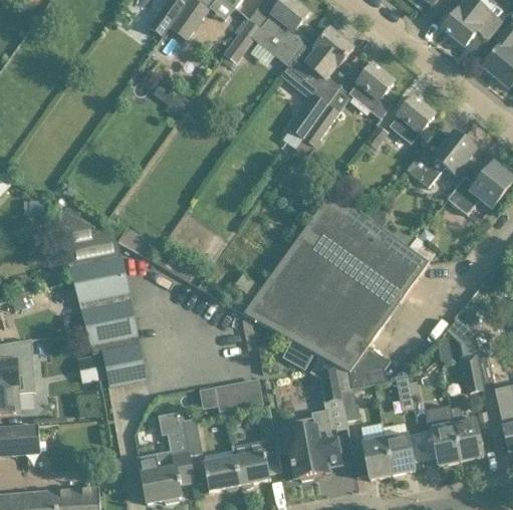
[(168,27),(169,28),(185,4),(185,3),(180,0),(167,0),(149,26),(162,36),(168,27)]
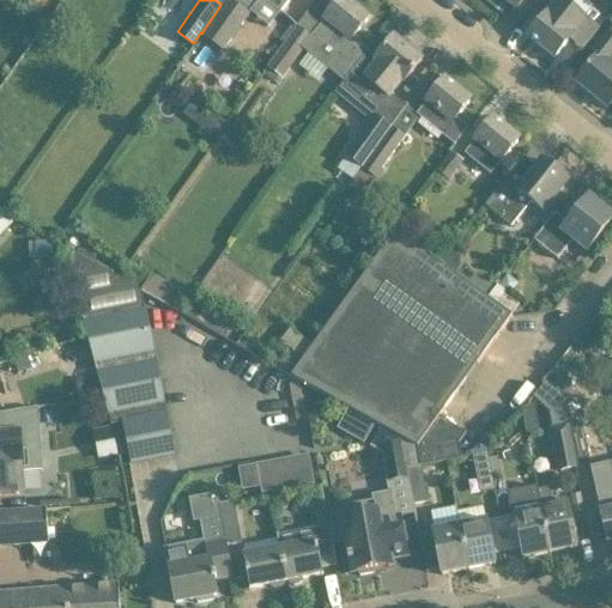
[(223,0),(220,5),(201,34),(222,48),(249,11),(248,10),(249,7),(267,23),(278,10),(279,10),(286,0),(223,0)]
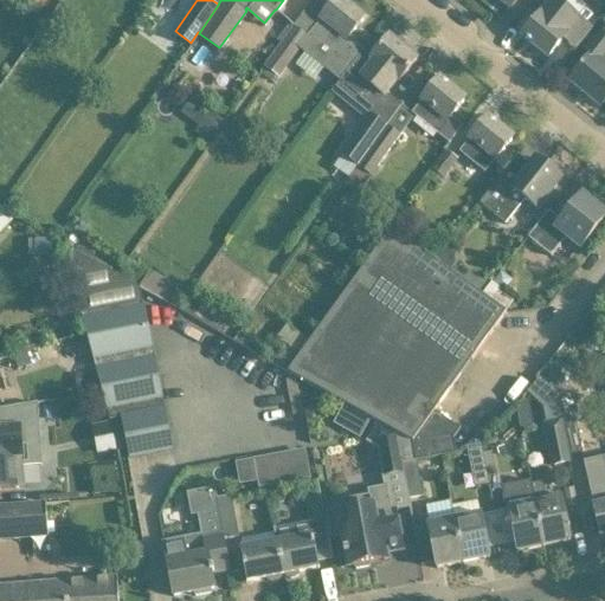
[(306,32),(298,45),(339,77),(362,47),(364,45),(348,33),(364,14),(343,0),(330,0),(321,12),(317,18),(306,32)]
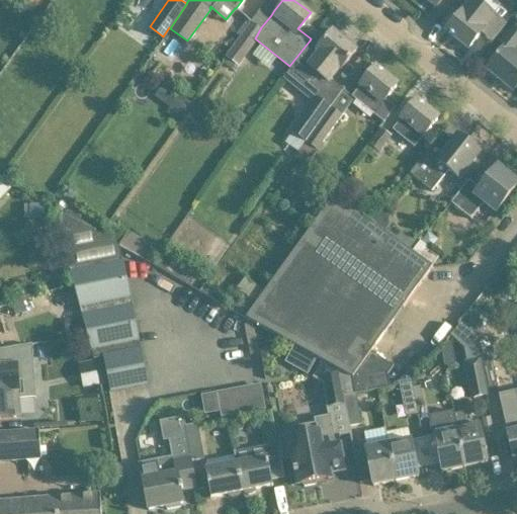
[(466,0),(457,12),(444,28),(467,47),(480,30),(491,39),(505,21),(479,0),(466,0)]
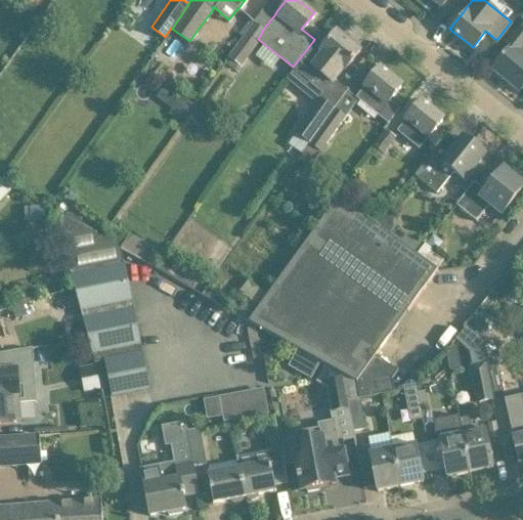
[(522,16),(505,40),(508,42),(489,67),(518,89),(522,83),(522,16)]
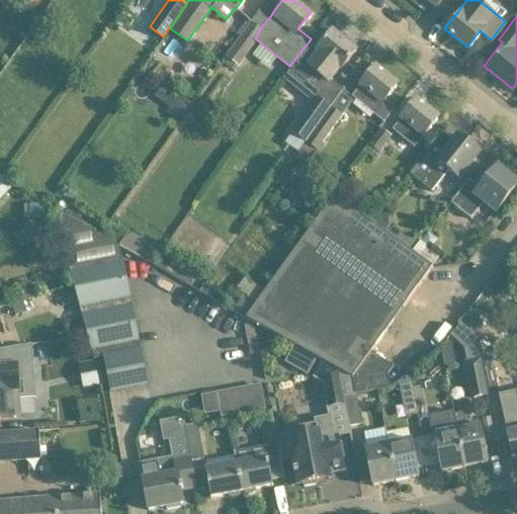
[(240,34),(226,55),(236,62),(238,64),(255,38),(261,27),(251,20),(240,34)]
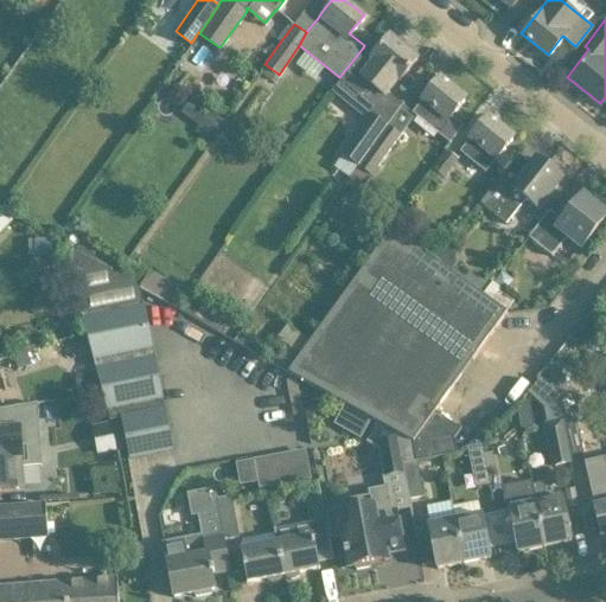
[(402,45),(388,33),(371,55),(363,47),(339,77),(358,93),(368,94),(372,87),(382,94),(370,110),(369,109),(339,151),(357,164),(386,123),(401,102),(388,93),(416,56),(414,55),(415,50),(407,43),(402,45)]
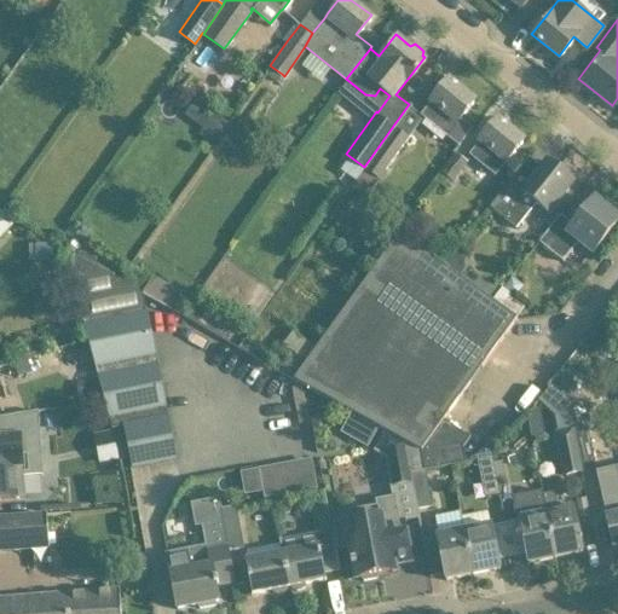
[(449,76),(419,113),(457,143),(473,126),(461,116),(475,97),(449,76)]
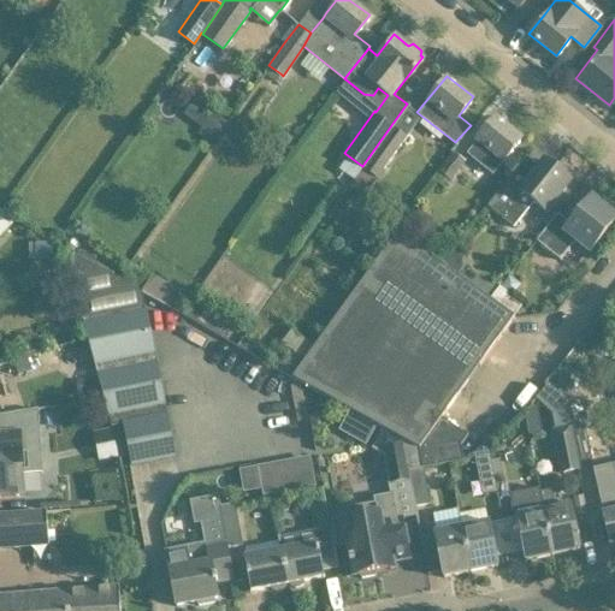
[(212,112),(202,125),(216,136),(225,122),(212,112)]
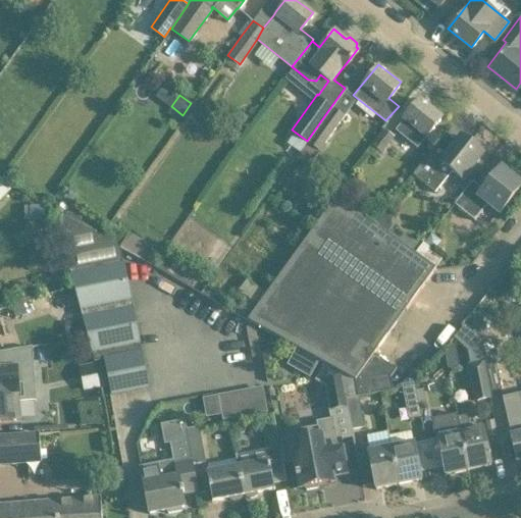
[(395,126),(401,132),(416,145),(441,115),(419,96),(403,115),(404,116),(395,126)]
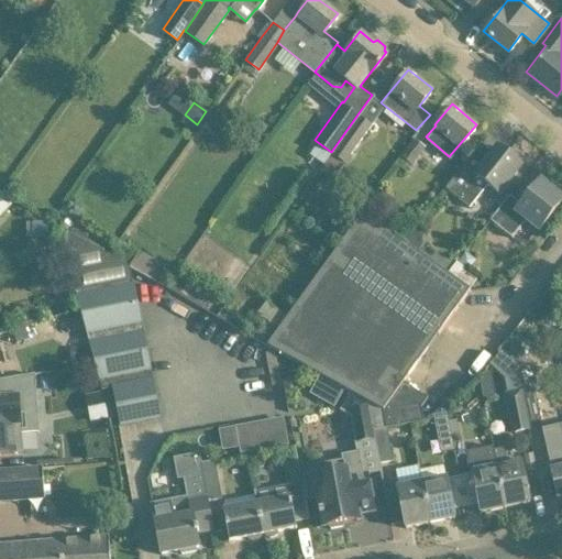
[(331,152),(319,168),(331,177),(343,161),(344,161),(372,122),(359,113),(331,152)]
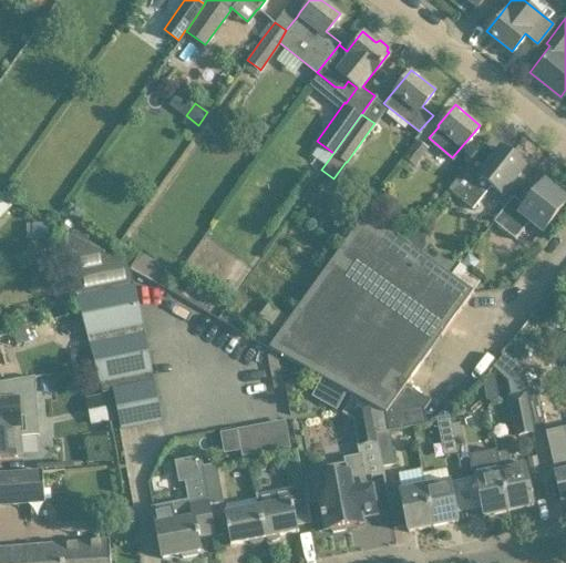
[(258,120),(251,133),(259,137),(267,124),(258,120)]
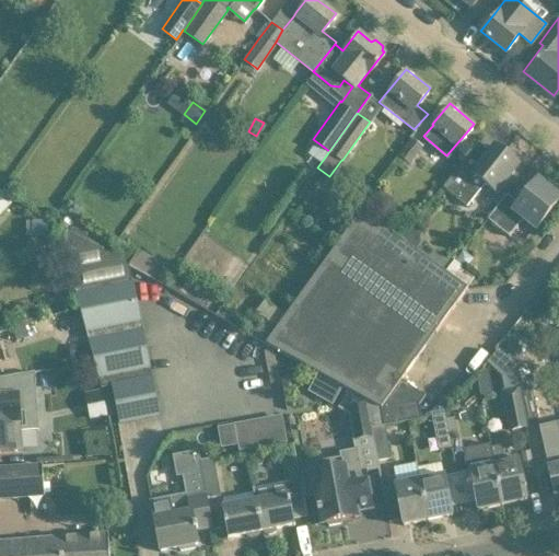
[(407,160),(408,161),(422,143),(411,136),(398,153),(393,161),(402,168),(407,160)]
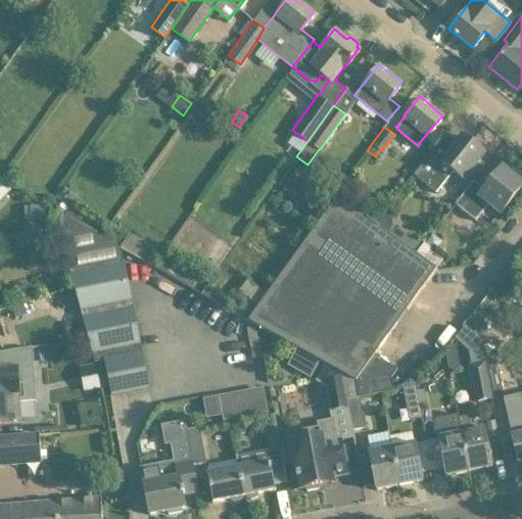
[(469,139),(461,133),(440,158),(430,150),(414,171),(436,189),(454,168),(463,176),(483,150),(480,148),(480,145),(472,138),(469,139)]
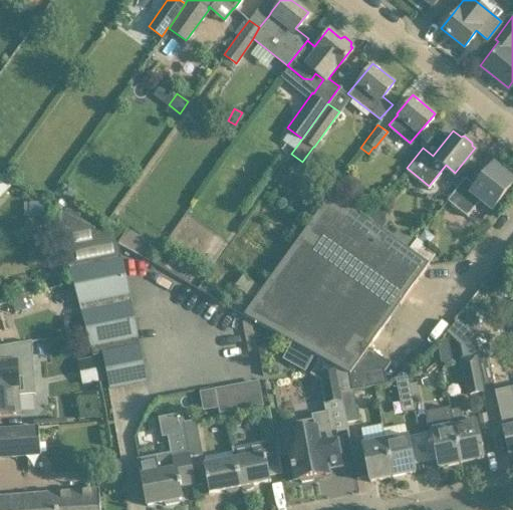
[(475,184),(465,176),(452,192),(447,198),(467,214),(479,198),(492,207),(512,180),(512,178),(492,162),(475,184)]
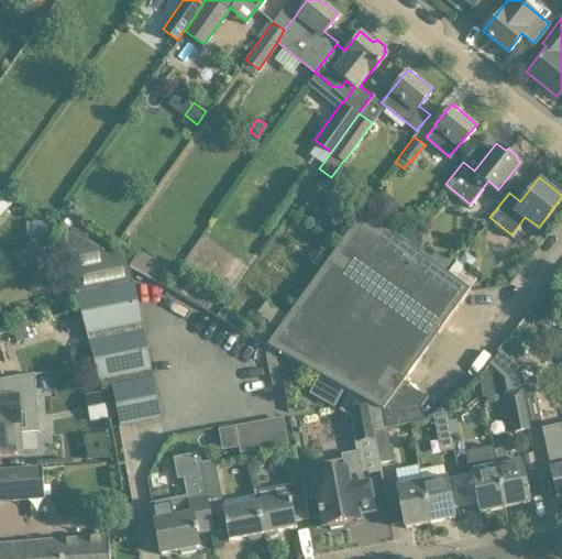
[(62,203),(52,217),(67,229),(78,215),(62,203)]
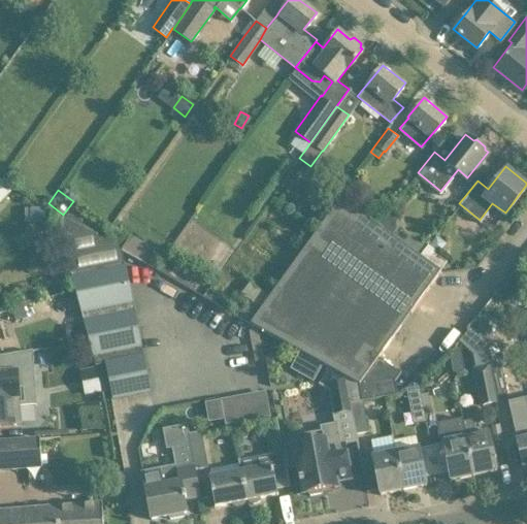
[(252,321),(328,365),(358,384),(361,400),(362,400),(361,398),(396,391),(393,379),(399,369),(395,366),(394,367),(377,355),(439,268),(419,254),(409,247),(391,233),(377,224),(339,196),(327,213),(252,321)]
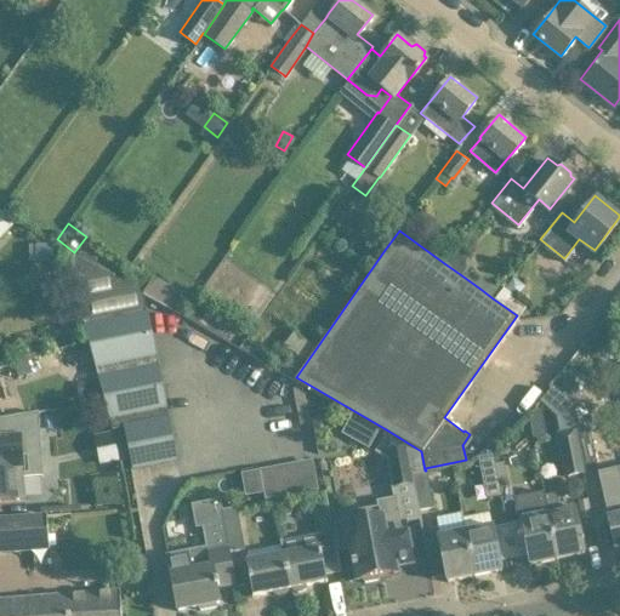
[(155,353),(143,292),(119,279),(120,279),(63,249),(95,366),(155,353)]
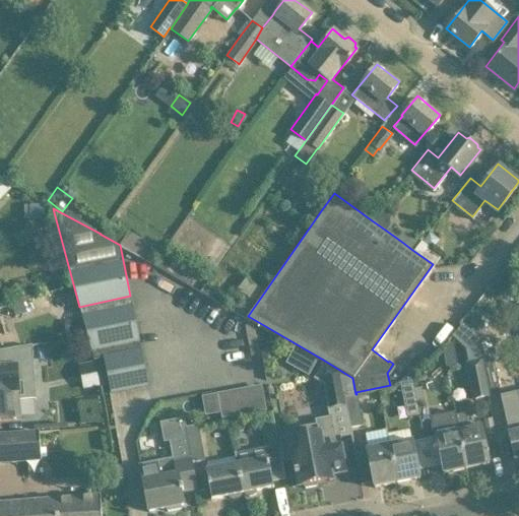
[(381,208),(372,220),(385,230),(389,224),(387,212),(381,208)]
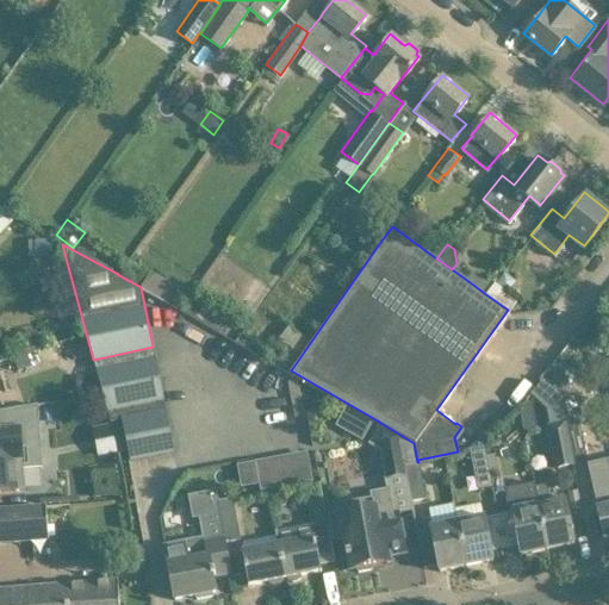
[(117,274),(141,287),(178,306),(187,289),(140,264),(140,266),(128,260),(118,274),(117,274)]
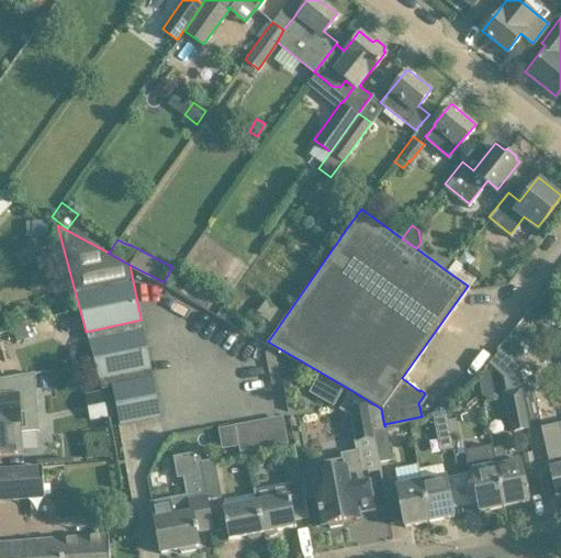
[(3,254),(0,257),(0,275),(12,263),(3,254)]
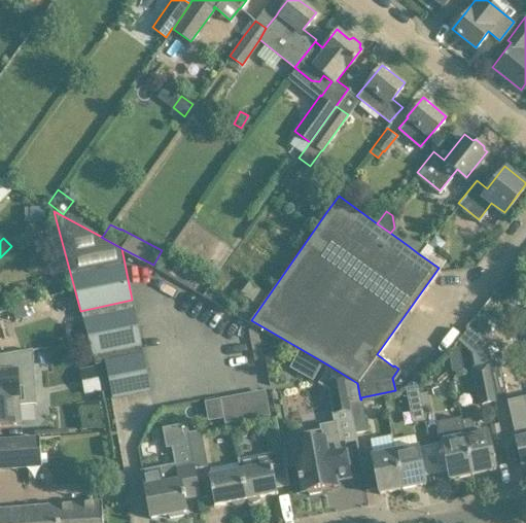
[(415,238),(409,246),(418,253),(424,245),(415,238)]
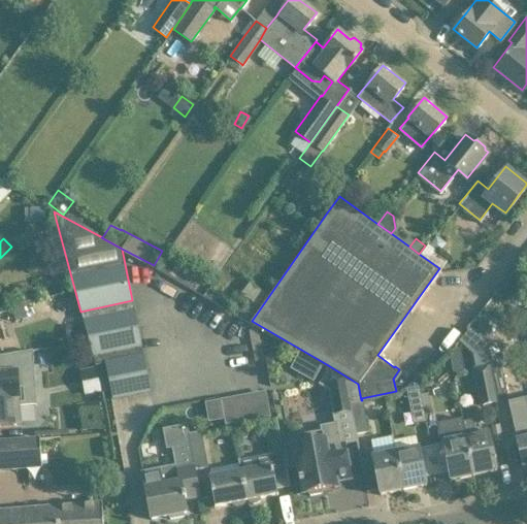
[(162,256),(156,267),(170,275),(189,287),(194,277),(175,266),(177,264),(162,256)]
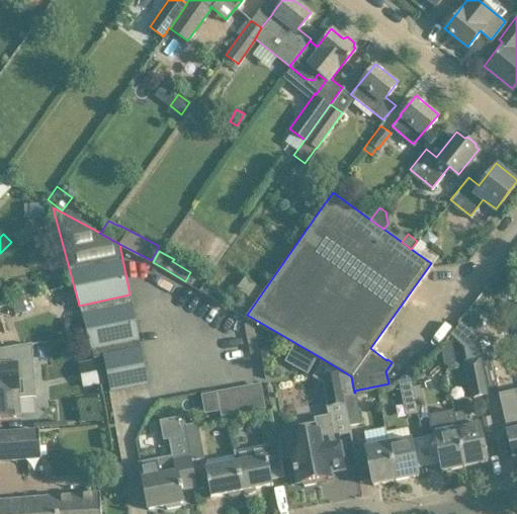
[(21,296),(33,292),(29,280),(6,287),(10,301),(21,296)]
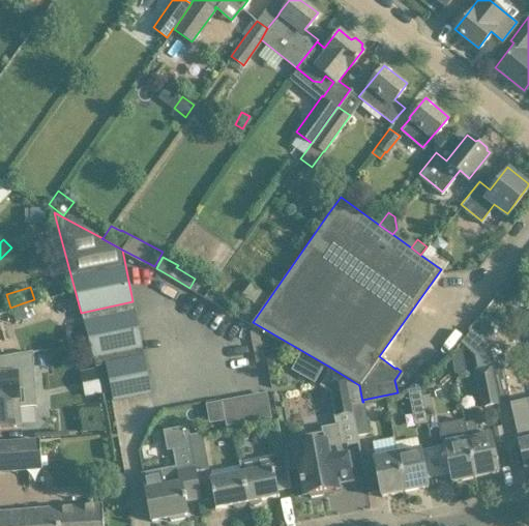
[(133,301),(81,313),(84,321),(97,366),(108,363),(113,388),(115,399),(151,391),(135,311),(133,301)]
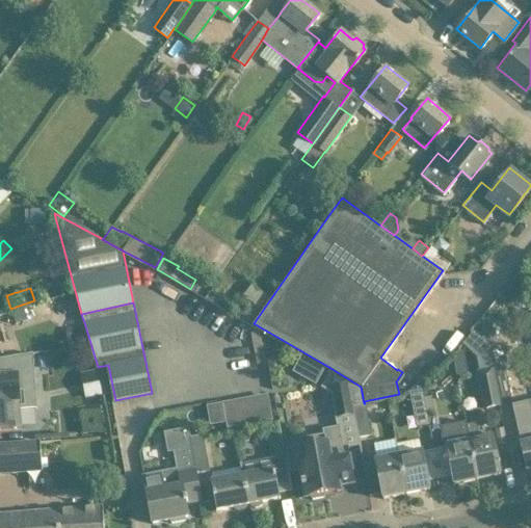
[(22,305),(10,309),(15,321),(26,318),(22,307),(22,305)]
